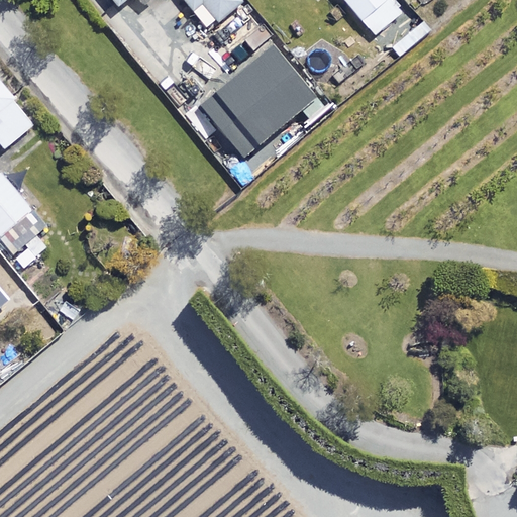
[(185,0),(194,10),(198,6),(212,23),(205,29),(235,66),(268,39),(234,0),(113,0),(120,8),(128,0),(185,0)]
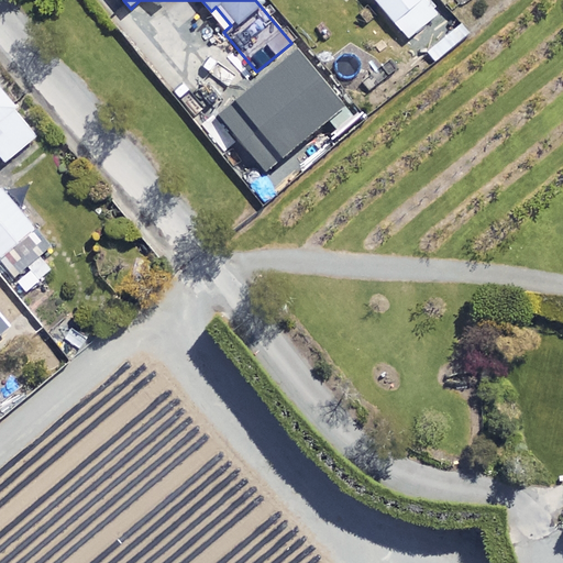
[(435,15),(422,0),(374,0),(408,39),(435,15)]
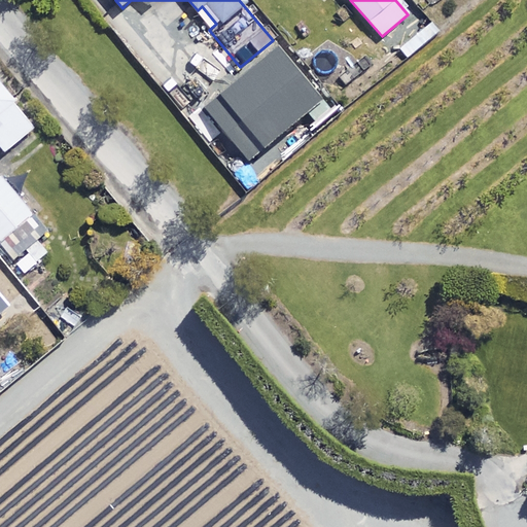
[(35,129),(0,83),(0,146),(4,152),(35,129)]
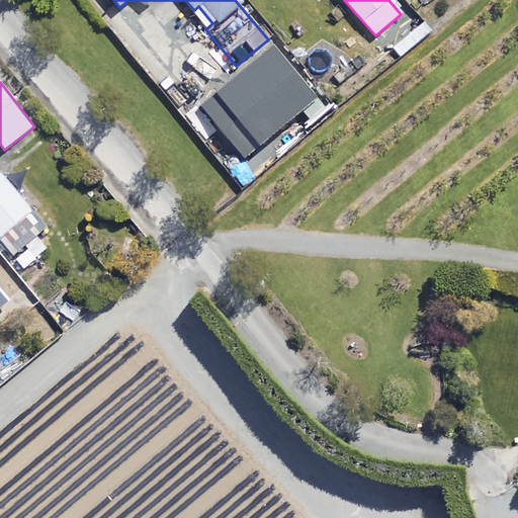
[(0,282),(9,294),(22,284),(7,266),(28,250),(35,259),(48,249),(35,233),(42,228),(1,174),(0,174),(0,282)]
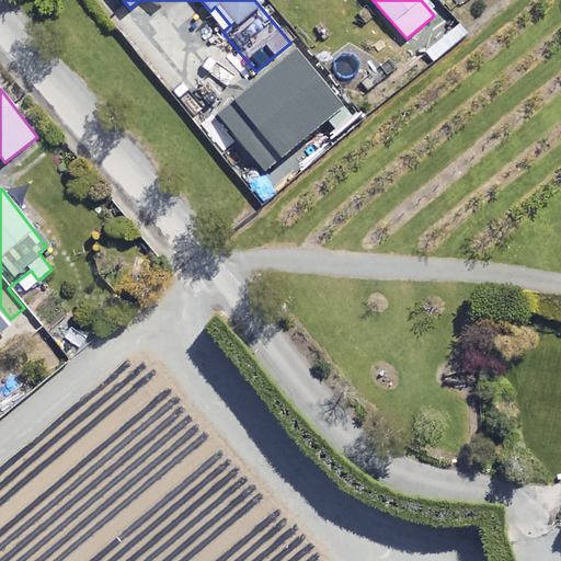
[(10,319),(0,306),(0,339),(15,327),(10,319)]
